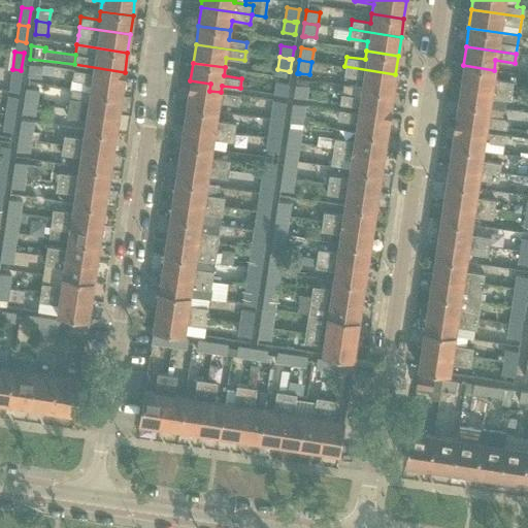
[(29,65),(27,77),(41,78),(42,66),(29,65)]
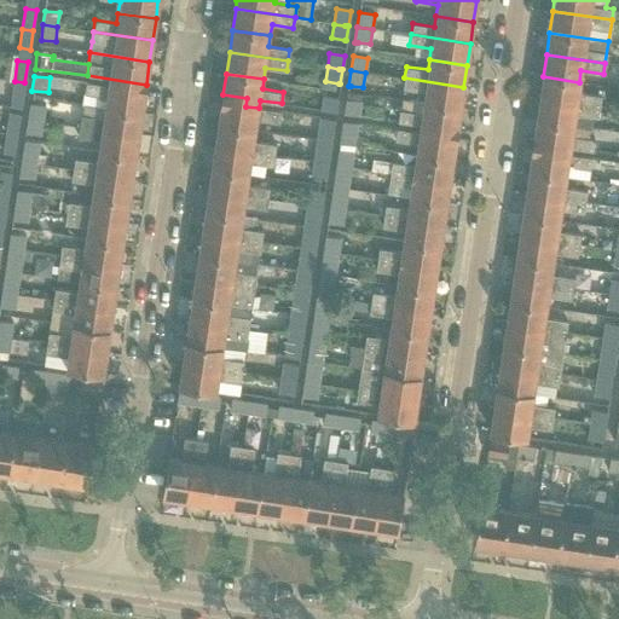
[(543,76),(539,98),(599,106),(600,96),(578,92),(579,82),(543,76)]
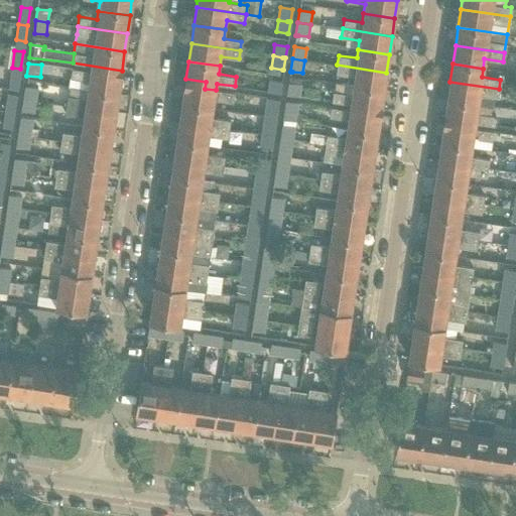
[(354,77),(353,86),(384,91),(386,73),(337,65),(336,74),(354,77)]
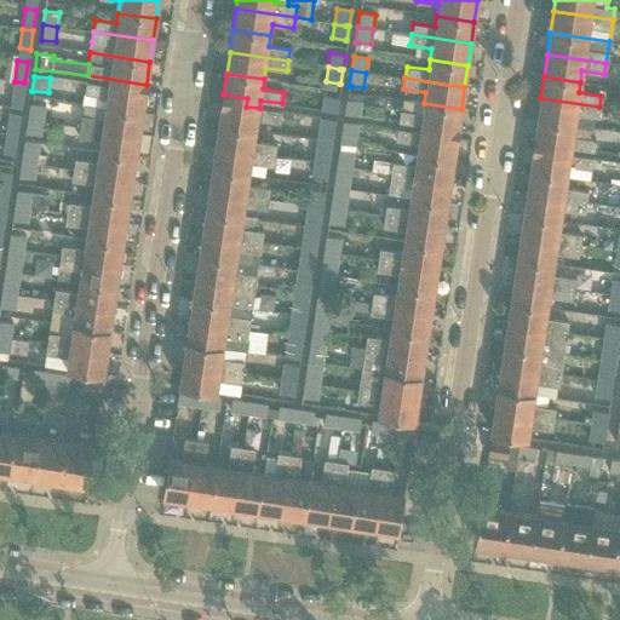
[(15,81),(11,102),(12,102),(22,104),(24,82),(15,81)]
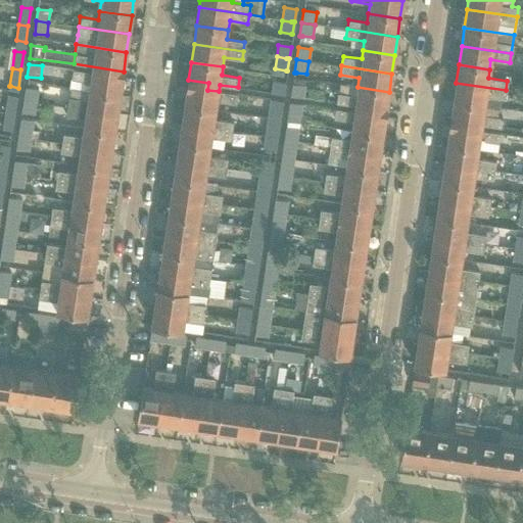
[(73,68),(72,79),(77,80),(89,82),(88,91),(120,95),(123,77),(102,74),(73,68)]
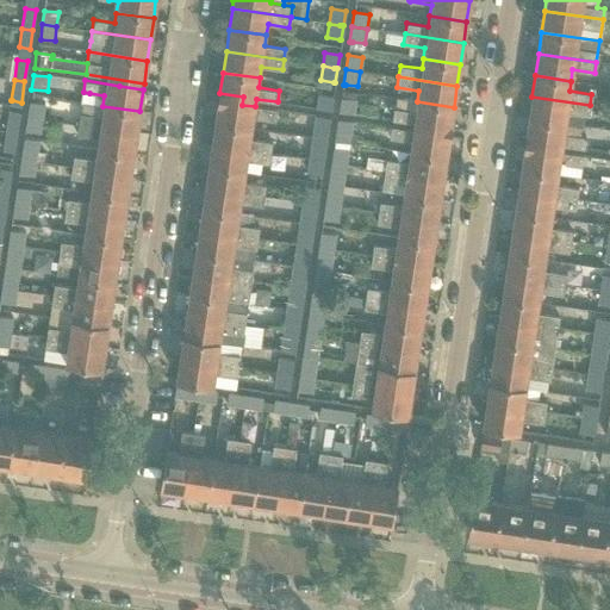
[(218,101),(215,124),(251,129),(254,118),(275,120),(277,110),(255,106),(242,105),(243,97),(219,93),(218,101)]
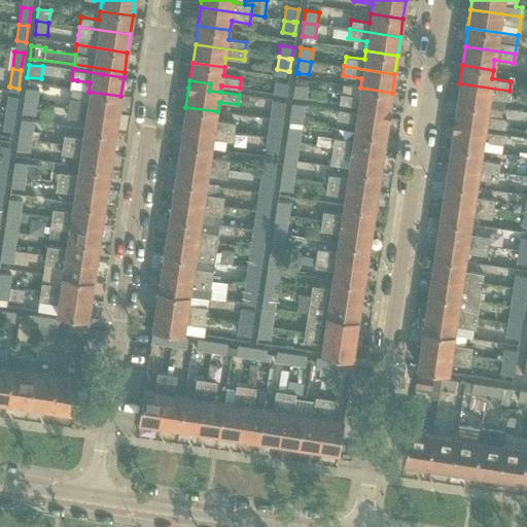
[(273,93),(273,94),(286,96),(288,83),(275,81),(273,93)]
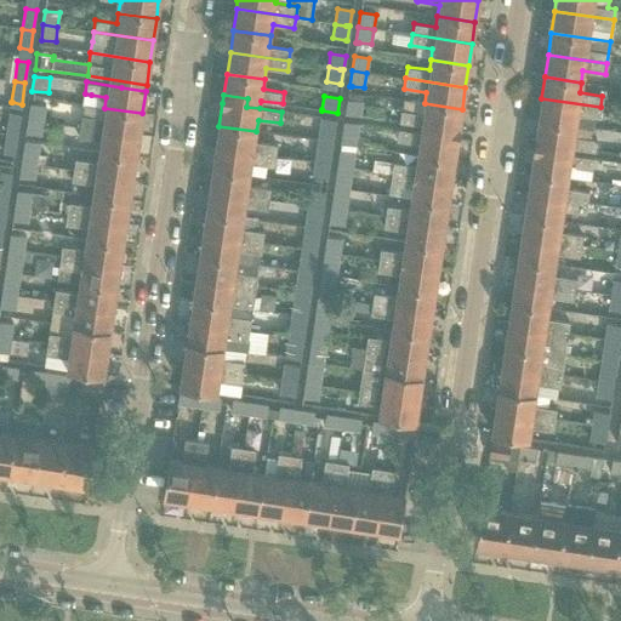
[(347,98),(345,115),(362,117),(364,101),(347,98)]
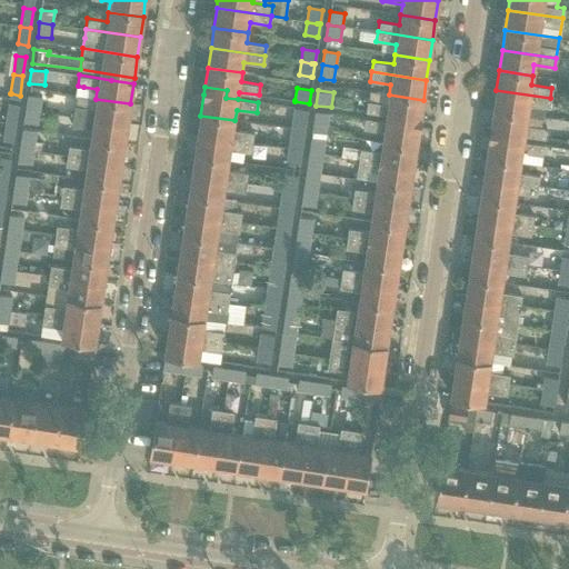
[(496,90),(493,110),(527,116),(542,118),(545,107),(549,108),(550,98),(496,90)]
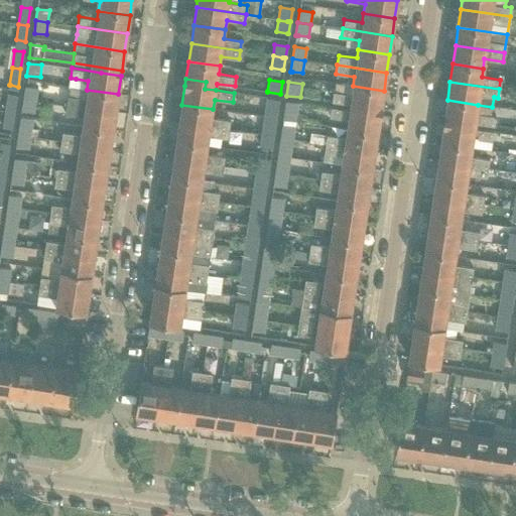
[(333,91),(332,102),(350,104),(349,110),(360,112),(361,106),(381,109),(384,91),(353,86),(335,83),(333,91)]
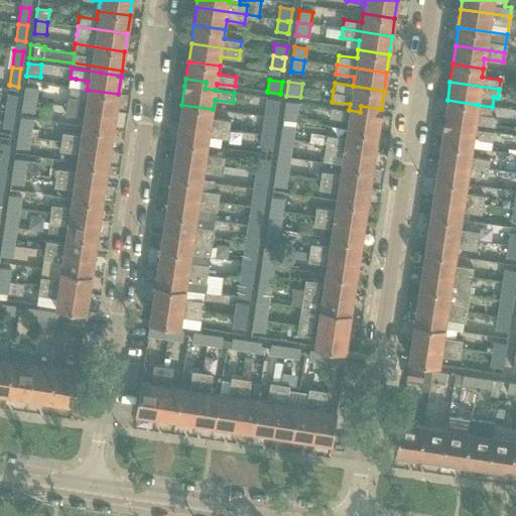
[(25,87),(24,98),(36,100),(37,88),(25,87)]
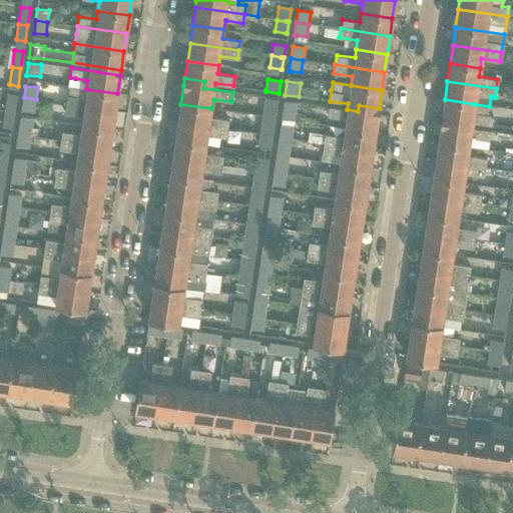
[(66,97),(65,104),(114,111),(117,93),(86,89),(68,86),(67,95),(66,97)]
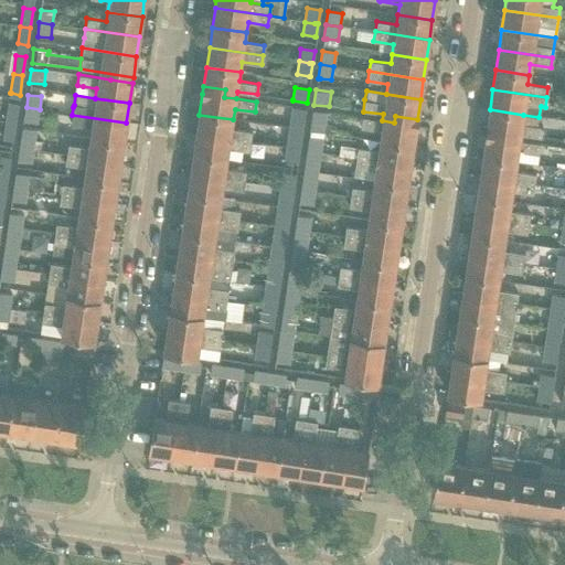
[(9,103),(6,120),(7,121),(8,121),(16,123),(19,105),(10,103),(9,103)]
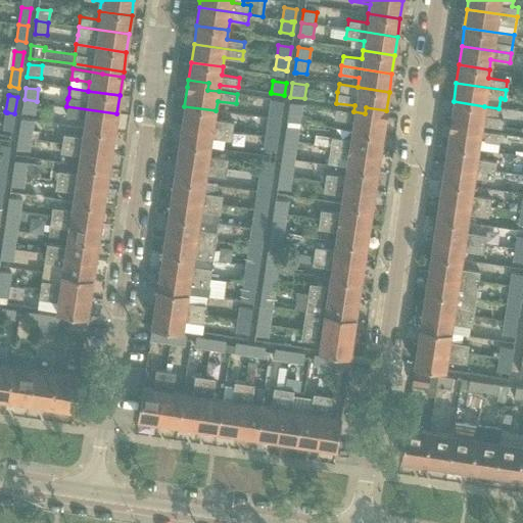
[(25,99),(22,112),(35,114),(37,101),(25,99)]
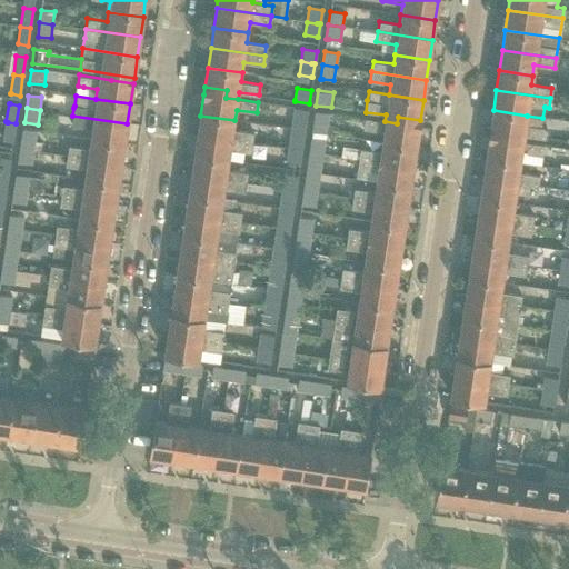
[(293,108),(291,121),(303,123),(305,123),(306,123),(308,110),(307,110),(293,108)]
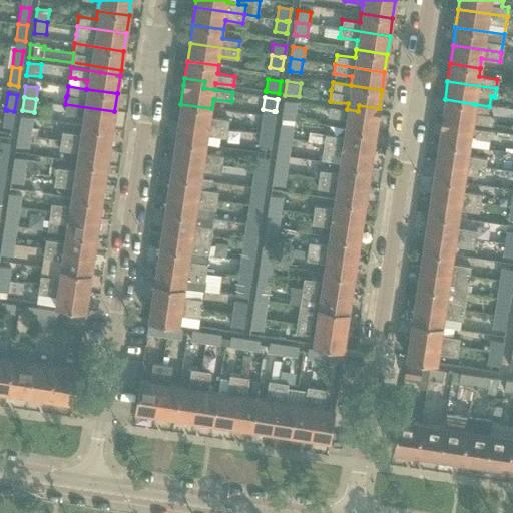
[(445,99),(442,117),(462,120),(461,126),(471,128),(472,122),(491,125),(492,115),(488,115),(489,106),(475,104),(445,99)]
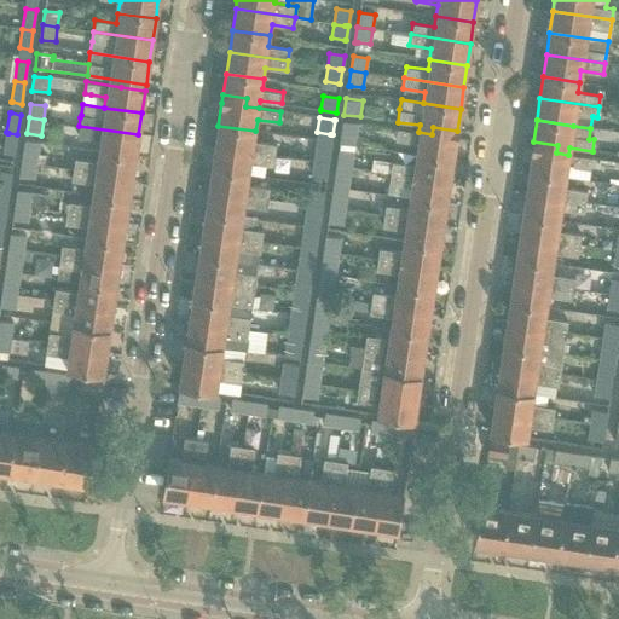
[(342,123),(340,139),(357,142),(359,126),(342,123)]
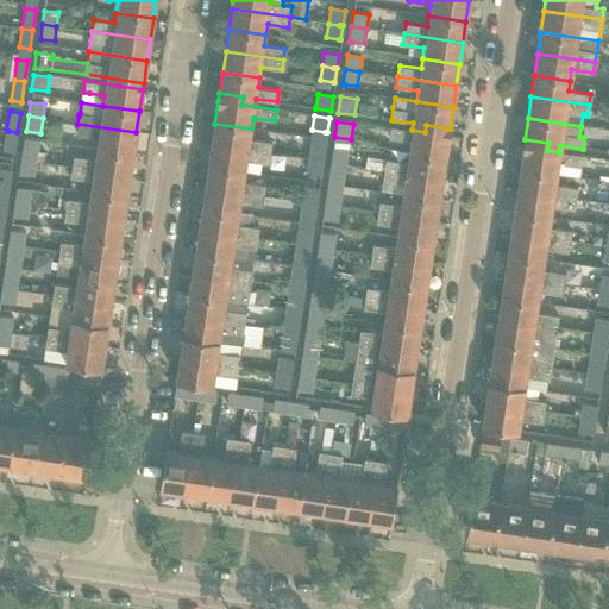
[(98,137),(96,149),(133,154),(136,132),(77,124),(76,135),(98,137)]
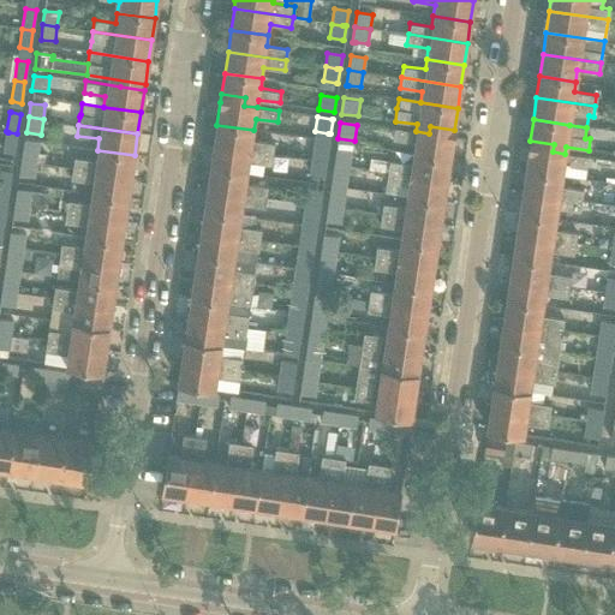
[(216,125),(214,145),(273,155),(273,154),(274,143),(252,139),(254,130),(216,125)]
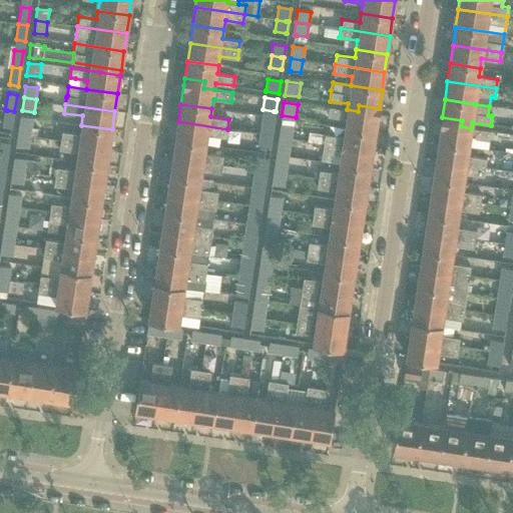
[(329,106),(328,116),(345,119),(344,127),(375,131),(378,114),(379,108),(359,105),(358,111),(347,109),(329,106)]
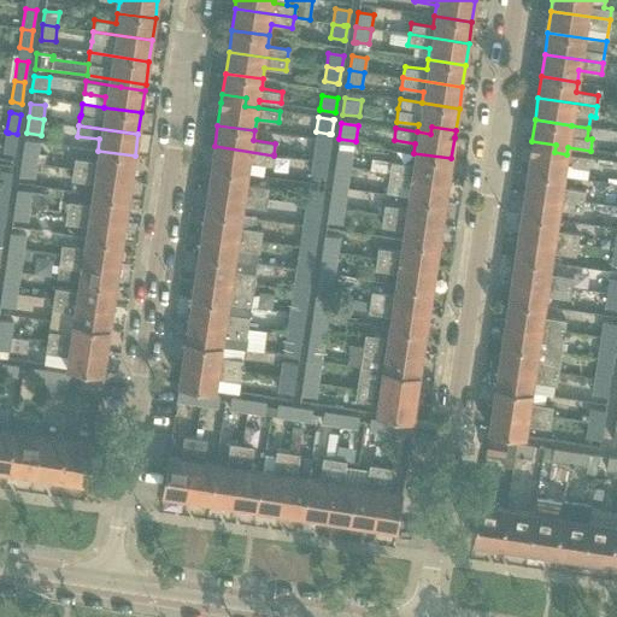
[(6,131),(4,153),(5,153),(15,154),(17,134),(9,133),(7,133),(6,131)]
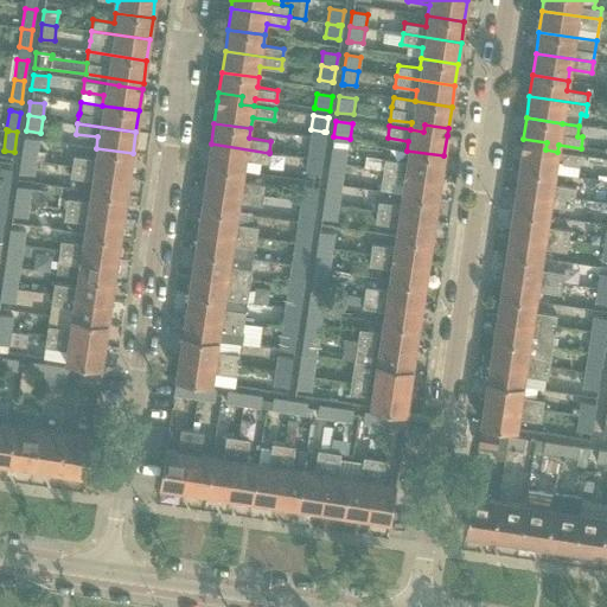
[(522,146),(518,167),(554,173),(556,161),(579,165),(580,155),(557,152),(545,149),(547,142),(523,139),(522,146)]
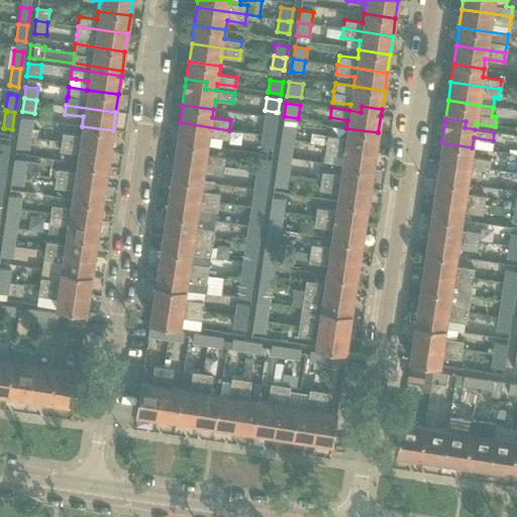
[(20,123),(18,134),(31,136),(32,124),(20,122),(20,123)]
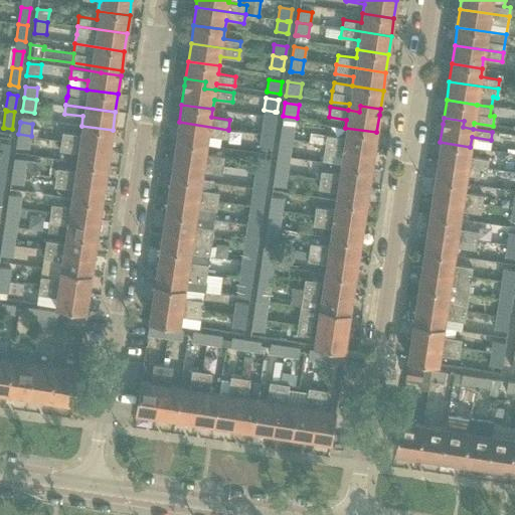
[(179,122),(176,140),(207,145),(208,136),(226,138),(228,130),(179,122)]
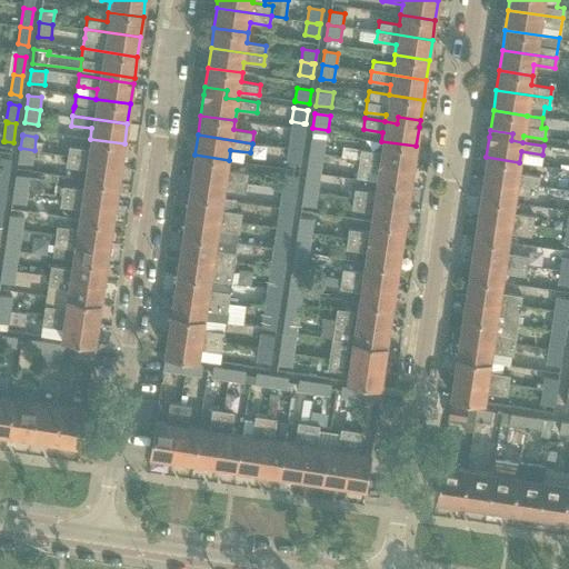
[(290,135),(288,149),(300,151),(302,151),(305,137),(292,136),(290,135)]
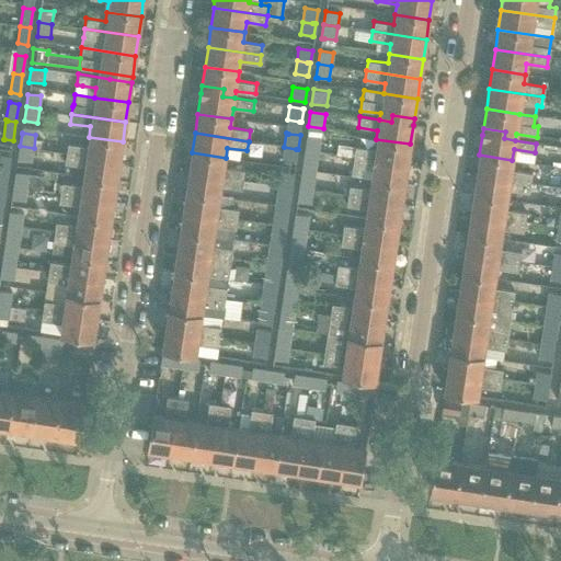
[(306,142),(305,149),(307,149),(319,151),(321,137),(307,136),(306,142)]
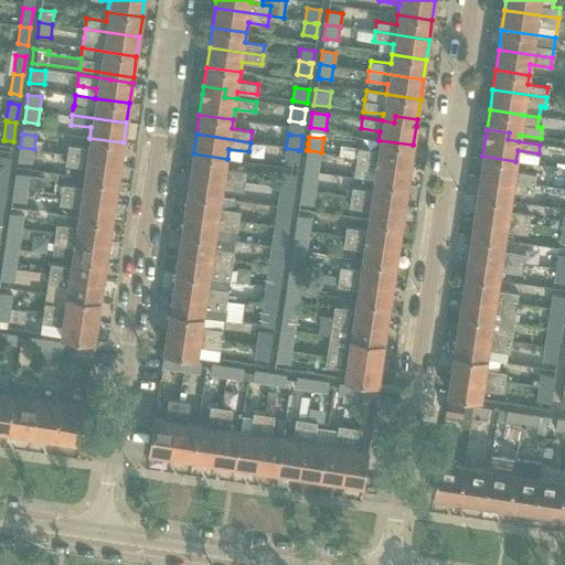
[(68,145),(66,155),(120,162),(124,142),(89,138),(87,147),(68,145)]
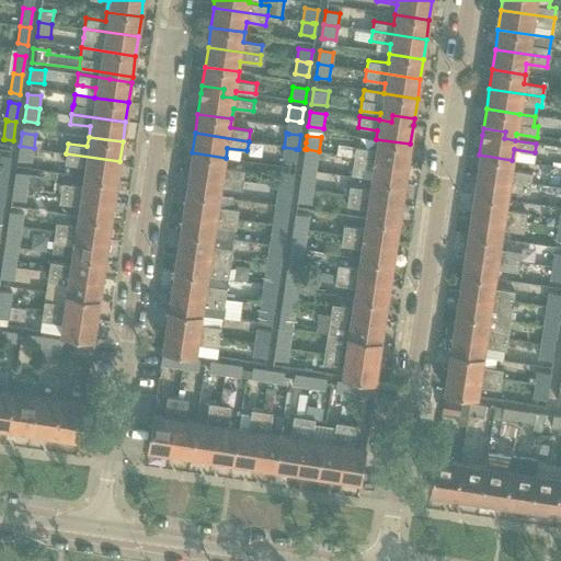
[(355,146),(354,156),(408,163),(410,144),(376,139),(375,149),(355,146)]
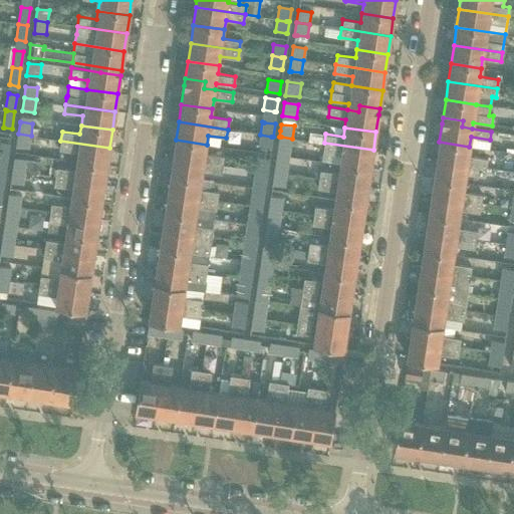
[(18,134),(16,148),(29,149),(31,136),(18,134)]
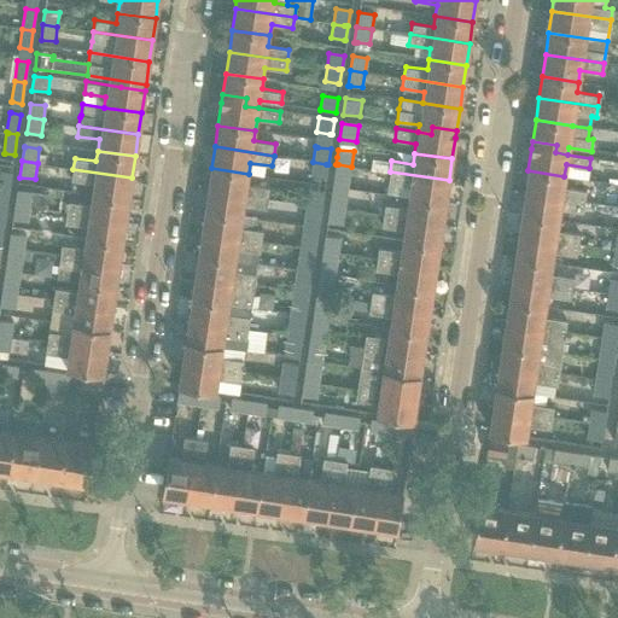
[(313,162),(310,175),(326,178),(328,164),(326,164),(313,162)]
